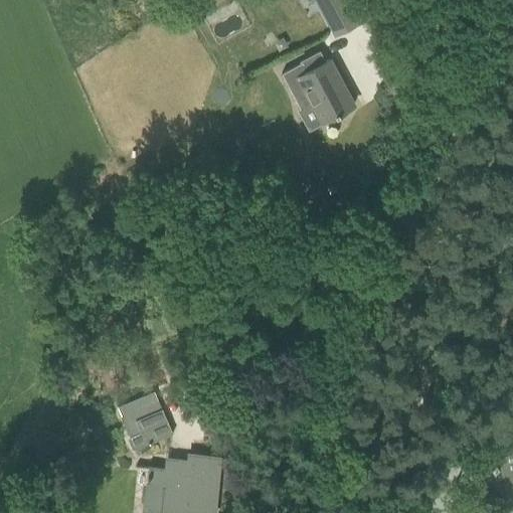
[(347,0),(318,0),(337,36),(360,24),(347,0)]
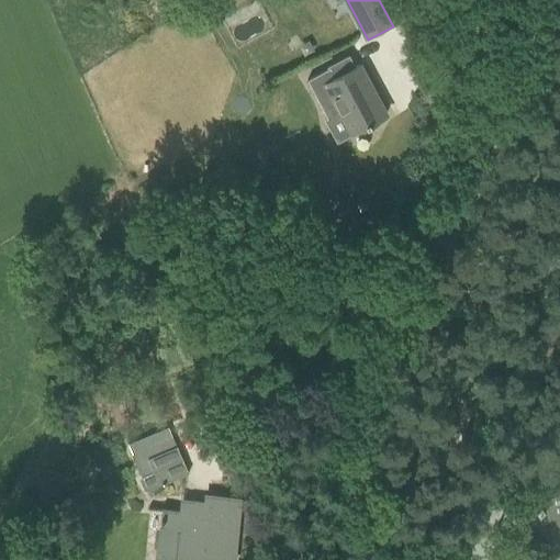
[(331,66),(308,78),(331,121),(342,115),(347,112),(359,133),(369,127),(388,116),(360,67),(346,75),(342,77),(338,79),(331,66)]
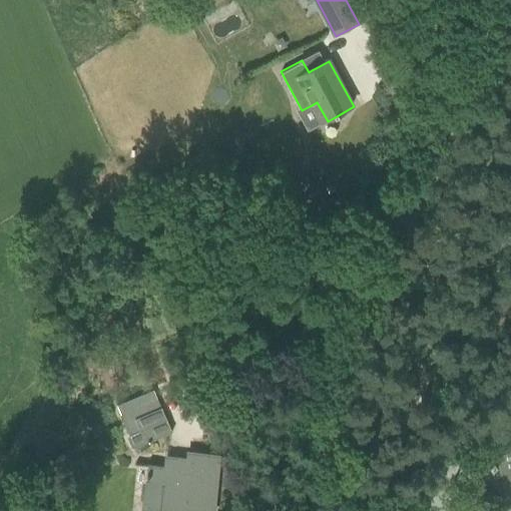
[(127,438),(133,451),(172,434),(162,409),(158,401),(140,408),(137,400),(117,407),(130,437),(127,438)]
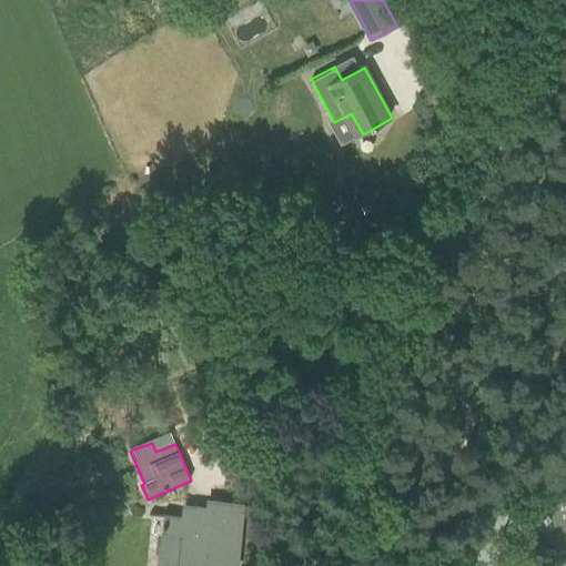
[(565,499),(541,524),(555,541),(565,552),(565,499)]
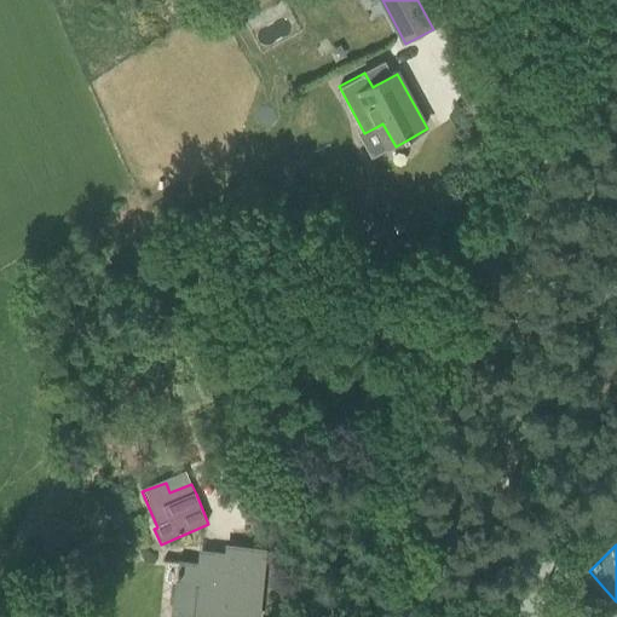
[(266,553),(257,552),(226,548),(225,554),(201,551),(199,564),(180,561),(171,616),(217,616),(218,613),(238,616),(259,616),(266,553)]
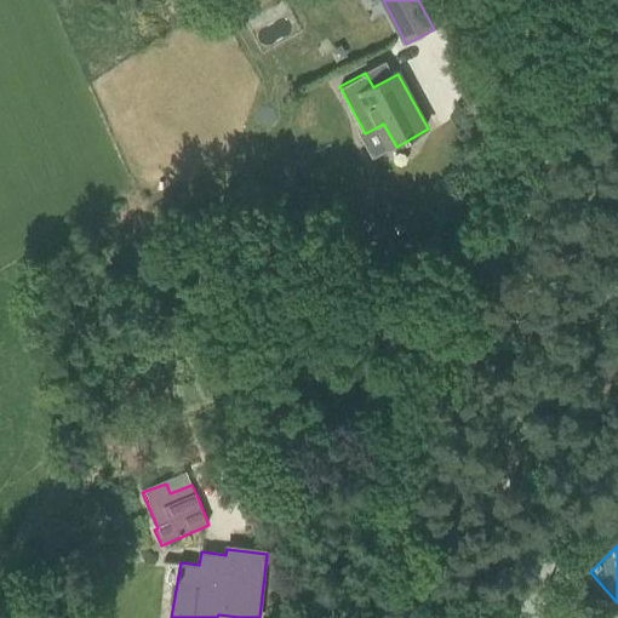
All buildings are outlined.
